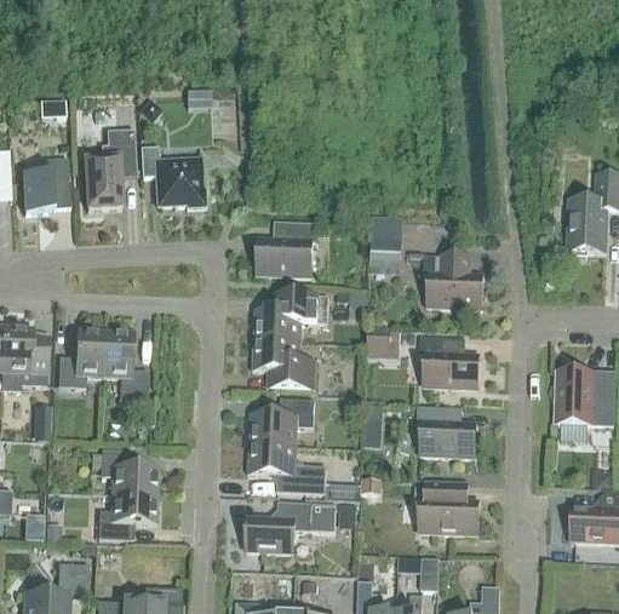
[(211,90),(187,91),(188,101),(211,99),(211,90)]
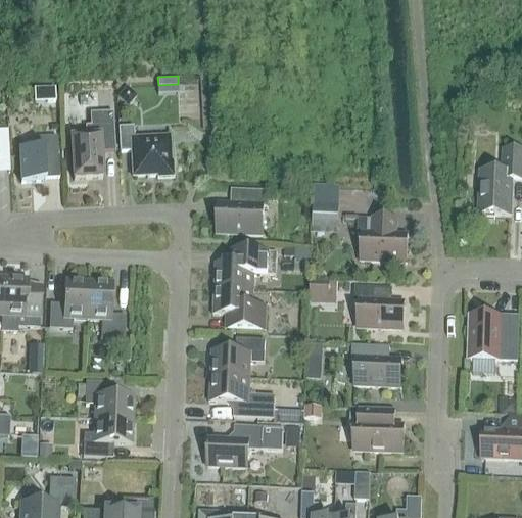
[(138,92),(127,82),(117,93),(129,103),(138,92)]
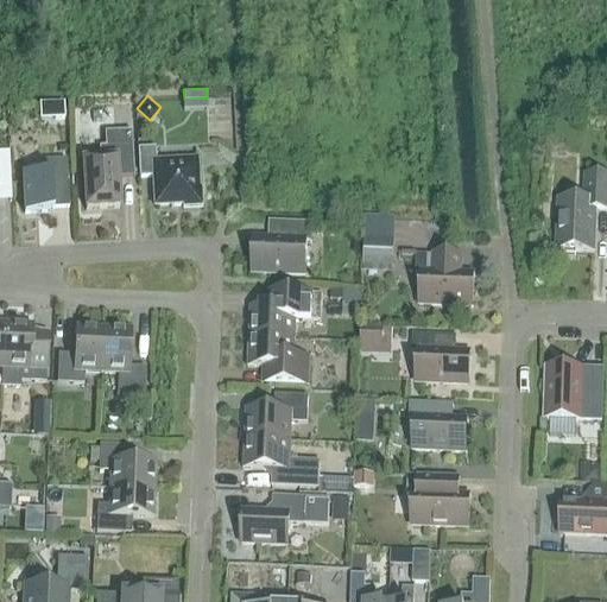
[(68,116),(67,100),(52,100),(52,116),(68,116)]
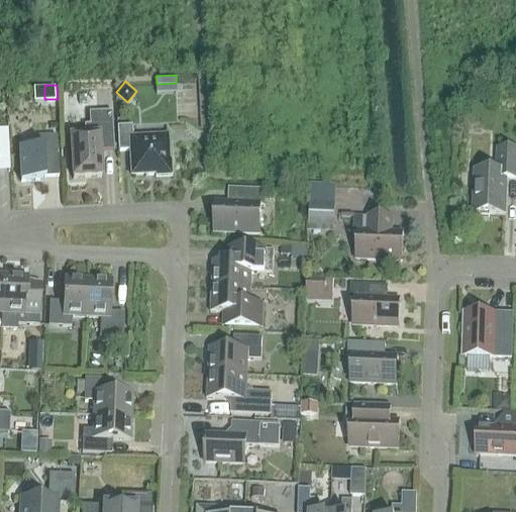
[(100,147),(114,146),(112,107),(90,108),(90,120),(85,121),(85,132),(71,133),(74,175),(102,173),(100,147)]
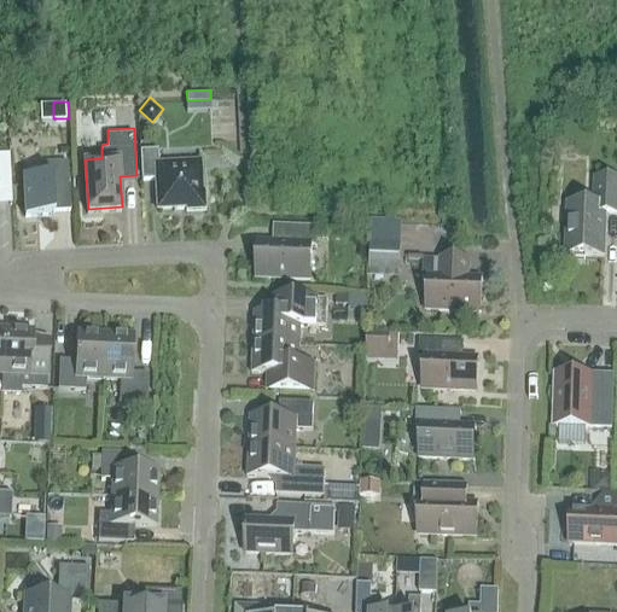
[(186,207),(207,205),(205,186),(202,186),(201,157),(159,159),(158,145),(140,146),(141,175),(156,175),(157,205),(186,203),(186,207)]
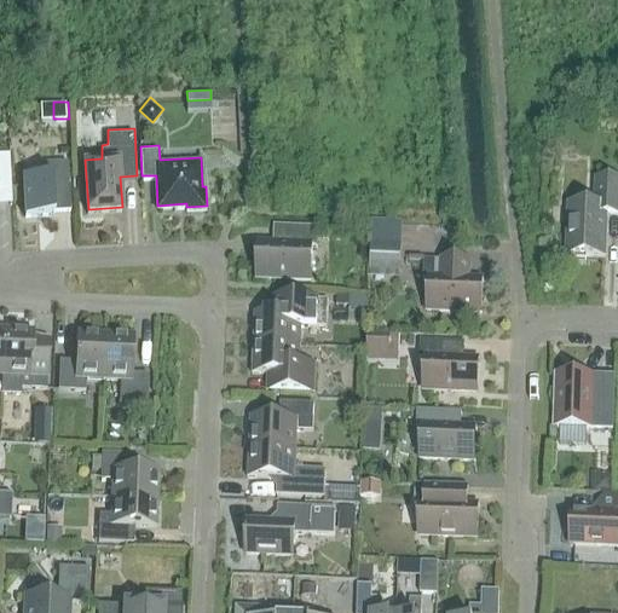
[(0,188),(11,188),(9,150),(0,150),(0,188)]
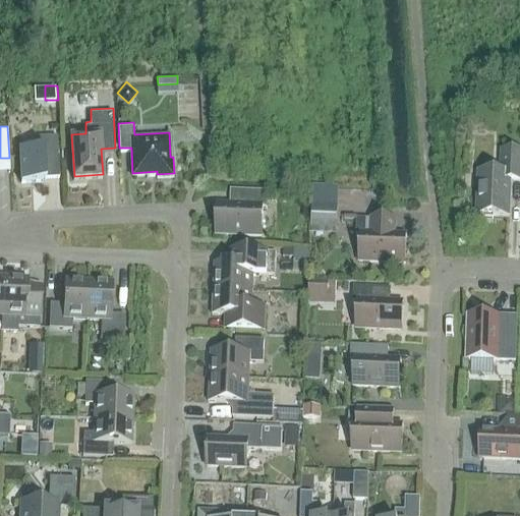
[(46,174),(59,173),(57,132),(37,133),(38,145),(19,146),(21,179),(42,178),(46,174)]
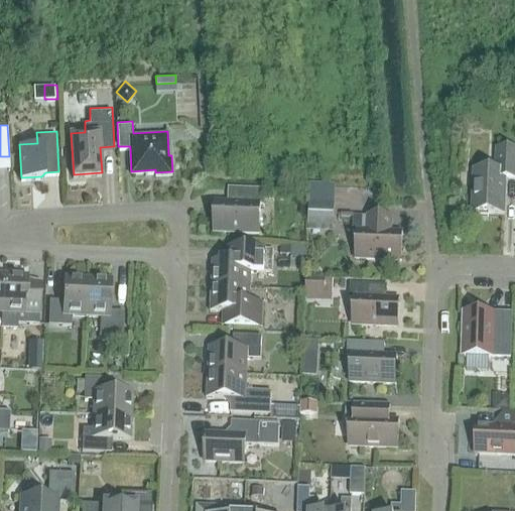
[(514,145),(497,144),(496,166),(474,165),(472,209),(479,209),(479,213),(489,213),(489,209),(504,210),(506,174),(514,174),(514,145)]
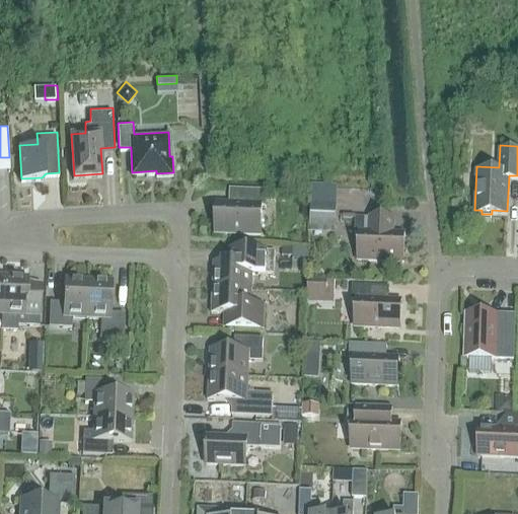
[(266,203),(267,186),(229,185),(229,201),(220,200),(219,229),(261,230),(262,203),(266,203)]
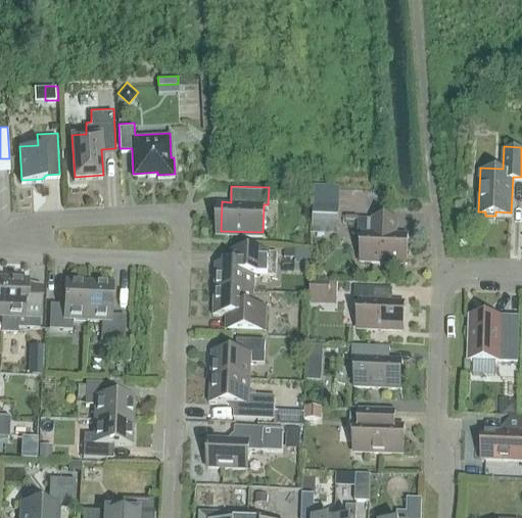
[(339,201),(314,200),(313,226),(337,227),(339,201)]
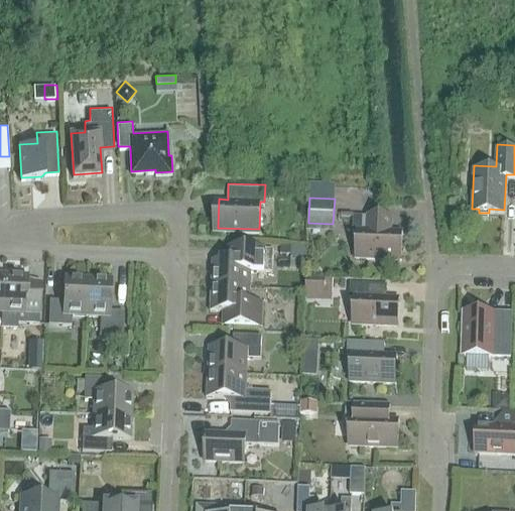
[(356,254),(397,256),(398,230),(390,229),(390,214),(353,212),(353,228),(357,228),(356,254)]
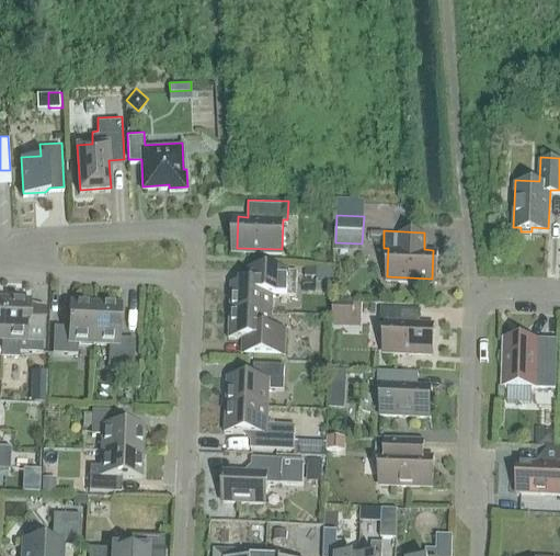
[(297,268),(246,265),(246,281),(231,281),(230,307),(272,309),(273,292),(296,293),(297,268)]
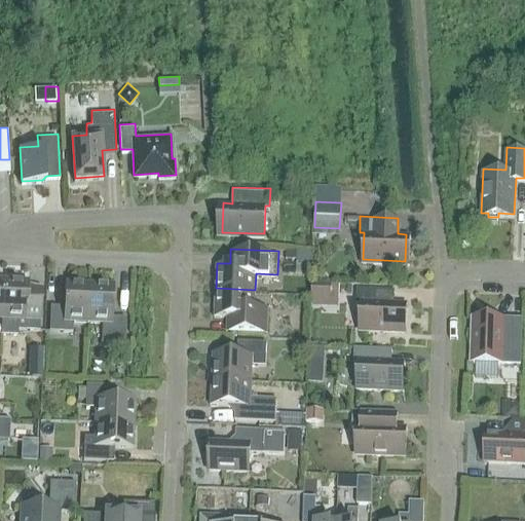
[(16,331),(17,326),(40,327),(41,302),(28,301),(29,276),(4,275),(2,315),(1,330),(3,330),(16,331)]
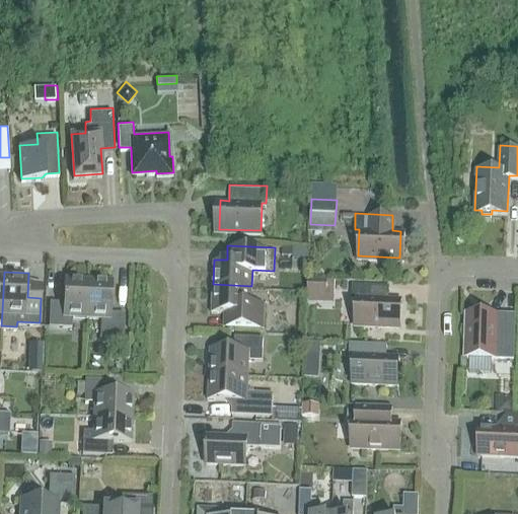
[(86,314),(88,276),(65,275),(64,299),(50,299),(49,323),(72,324),(72,314),(86,314)]
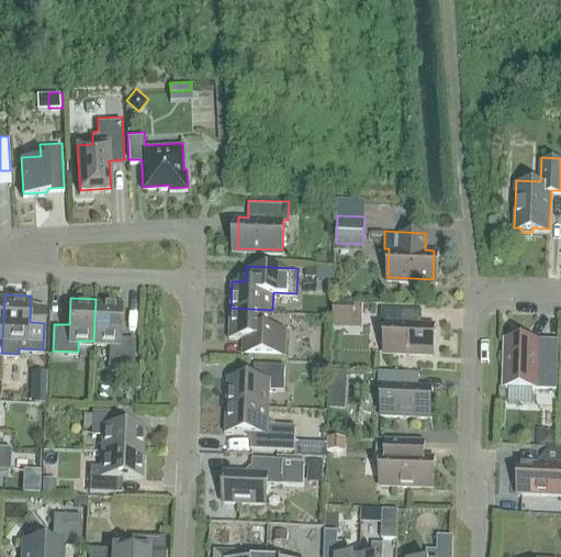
[(360,300),(334,298),(333,321),(360,322),(360,300)]
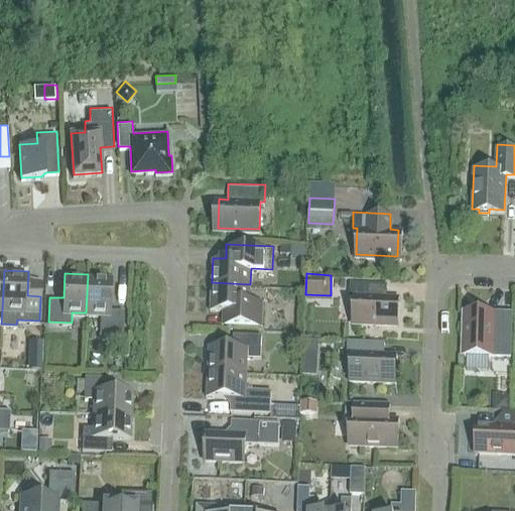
[(112,275),(88,274),(86,312),(101,313),(100,332),(123,333),(124,307),(111,307),(112,275)]
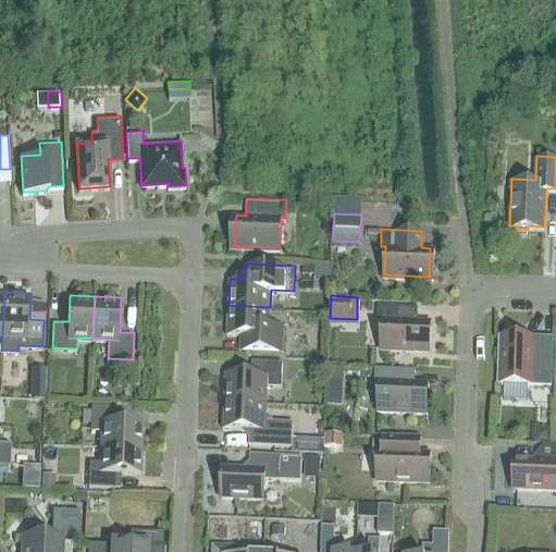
[(425,348),(427,319),(418,319),(418,304),(378,302),(378,318),(382,318),(381,346),(425,348)]
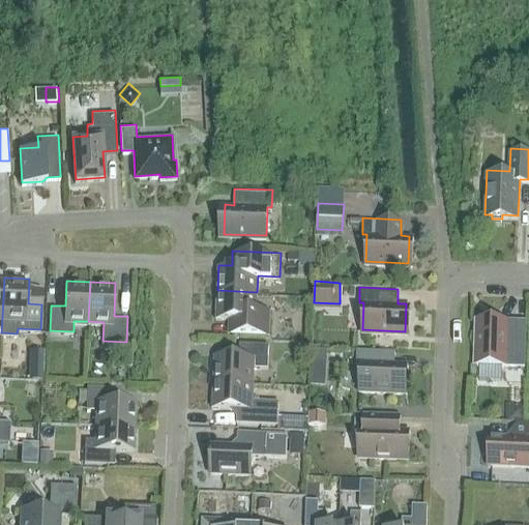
[(257,292),(217,290),(216,316),(241,317),(240,331),(269,332),(270,309),(256,308),(257,292)]
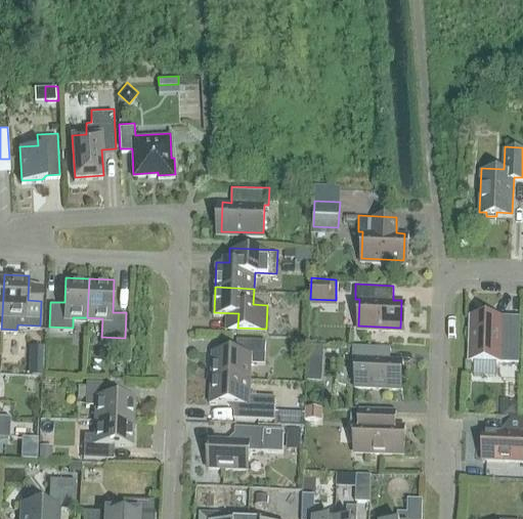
[(468,355),(468,356),(474,357),(474,372),(495,372),(496,357),(519,358),(519,357),(517,357),(518,316),(520,316),(520,315),(470,313),(470,314),(471,314),(470,355),(468,355)]
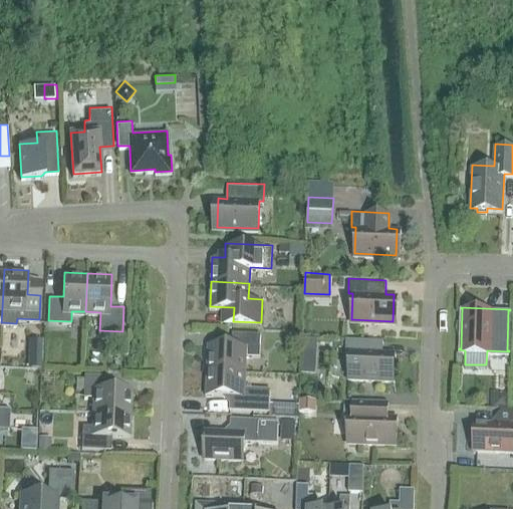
[(209,343),(208,367),(246,369),(246,353),(260,353),(261,331),(233,329),(232,344),(209,343)]
